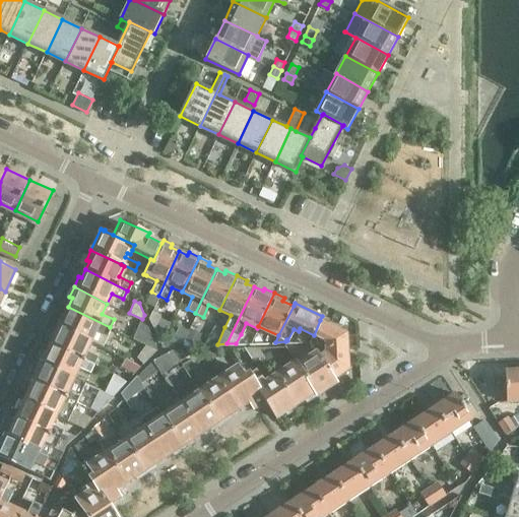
[(61,314),(56,324),(89,340),(90,339),(102,344),(110,327),(68,307),(64,315),(61,314)]
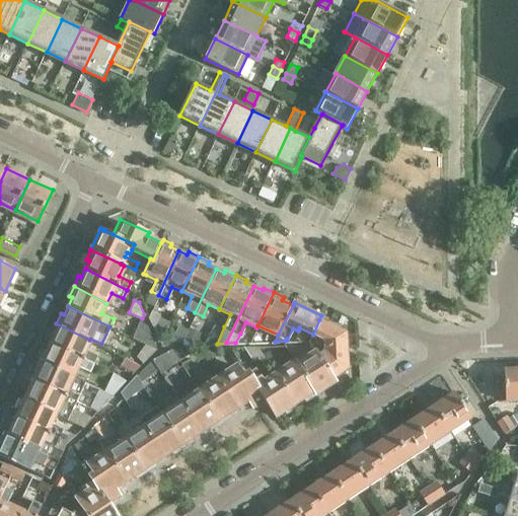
[(152,309),(149,316),(154,327),(160,313),(152,309)]
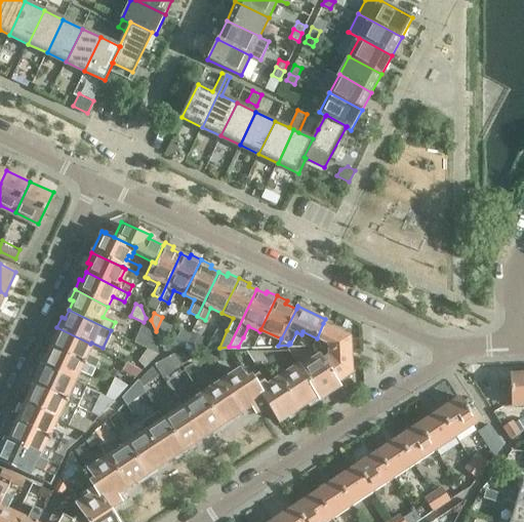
[(148,347),(158,352),(159,352),(150,329),(142,323),(134,340),(148,347)]
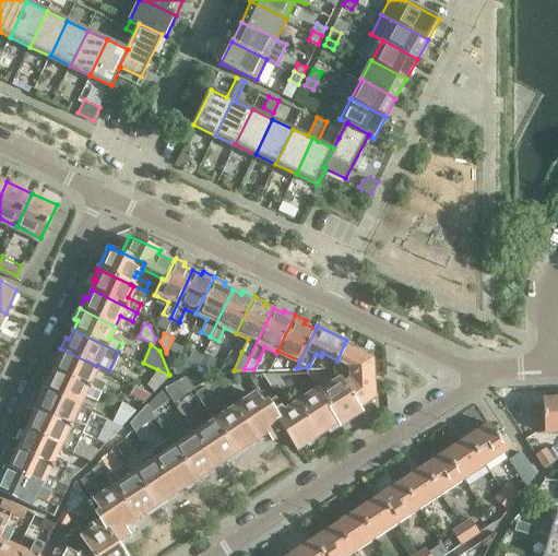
[(344,382),(359,405),(374,395),(372,358),(344,344),(337,361),(351,367),(352,378),(344,382)]
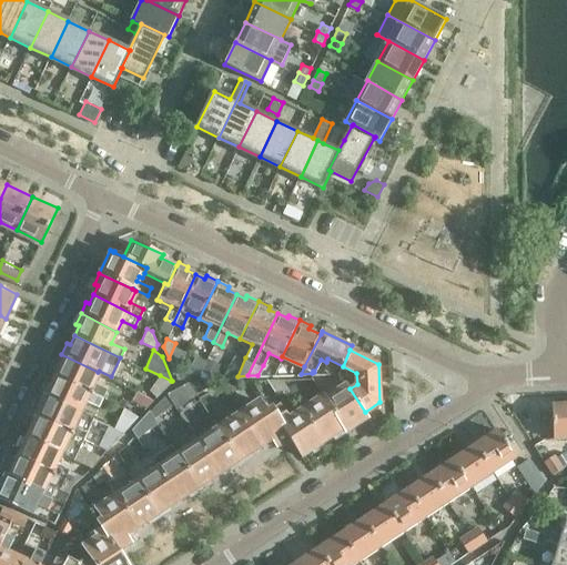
[(93,383),(98,372),(61,354),(57,365),(60,367),(56,376),(101,399),(105,390),(93,383)]
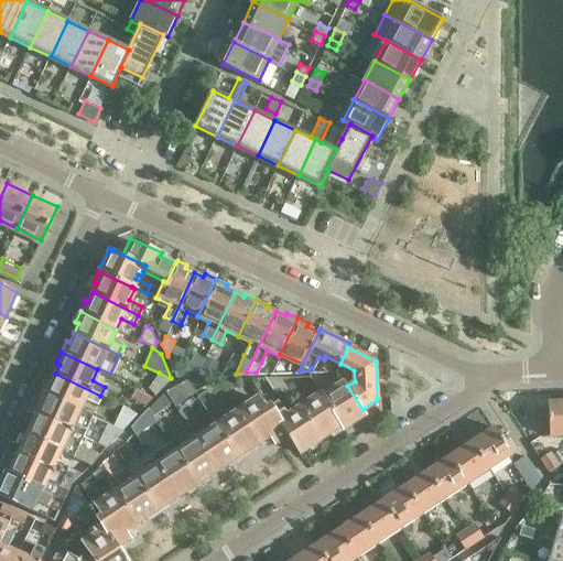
[(199,365),(203,356),(195,352),(186,369),(196,369),(199,365)]
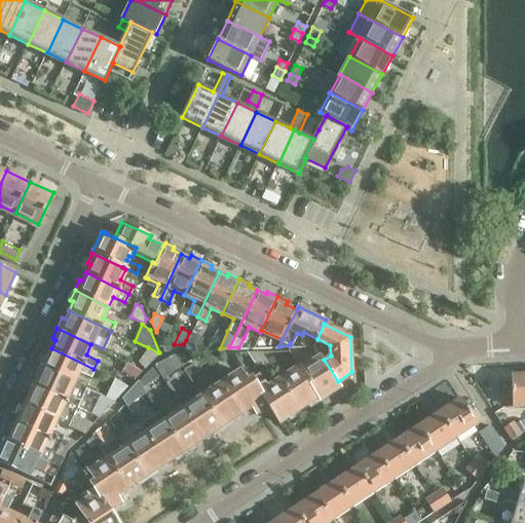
[(203,334),(191,328),(189,332),(186,340),(197,345),(203,334)]
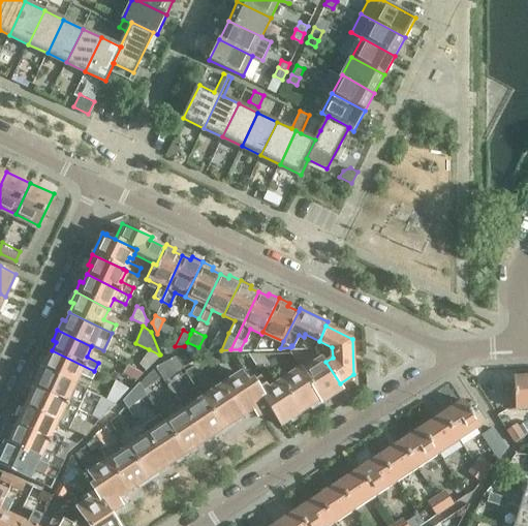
[(146,369),(159,354),(149,349),(140,362),(146,369)]
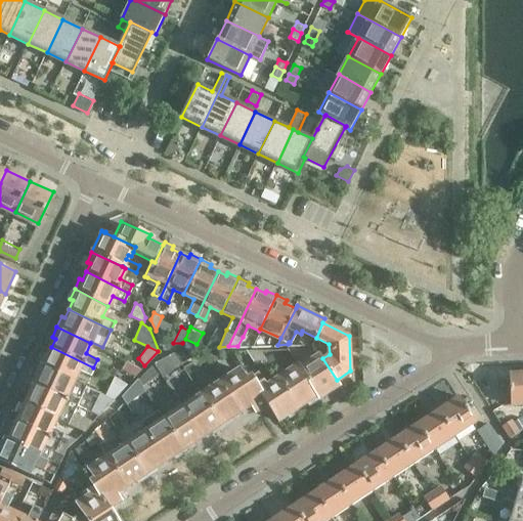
[(44,353),(40,363),(74,381),(74,379),(78,370),(90,375),(93,367),(51,347),(47,355),(44,353)]
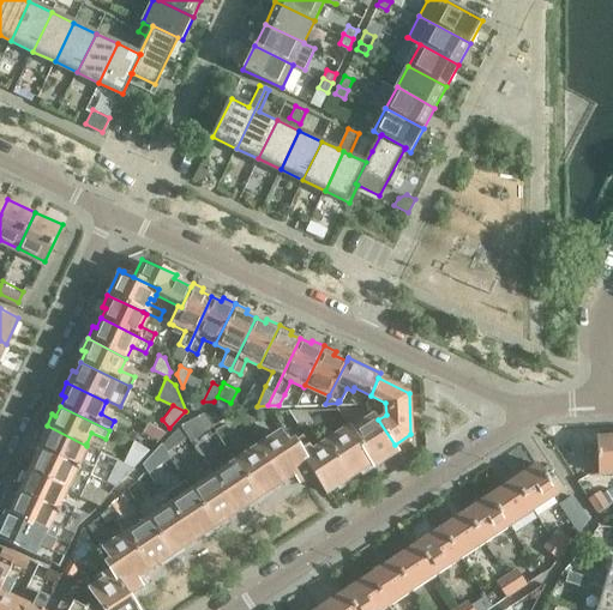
[(313,420),(305,408),(289,409),(299,424),(307,424),(313,420)]
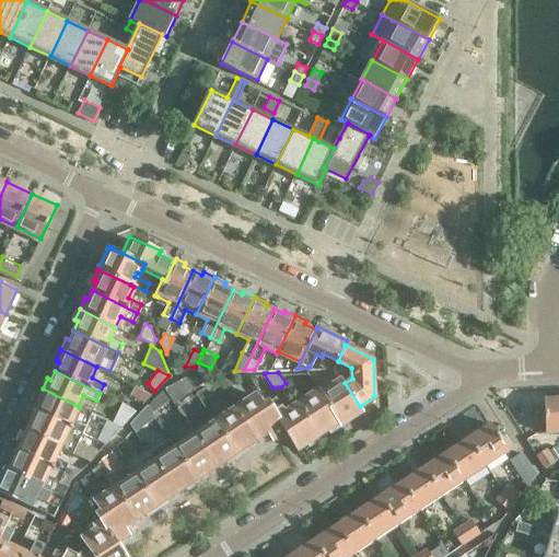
[(229,374),(219,381),(224,389),(235,382),(231,374),(229,374)]
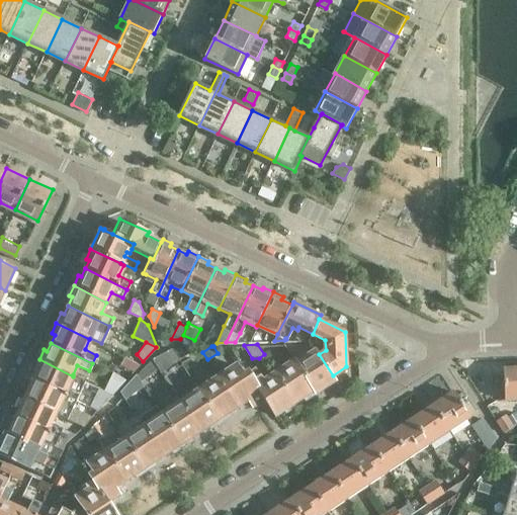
[(186,347),(173,347),(179,358),(189,352),(186,347)]
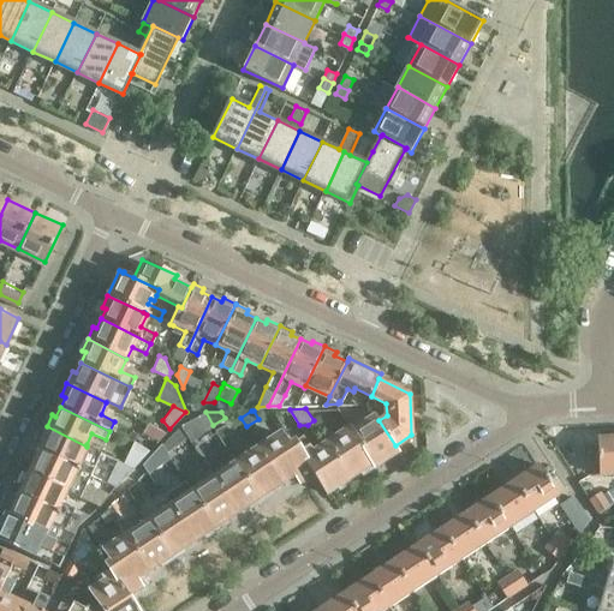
[(399,450),(395,445),(379,420),(377,418),(355,432),(375,466),(399,450)]
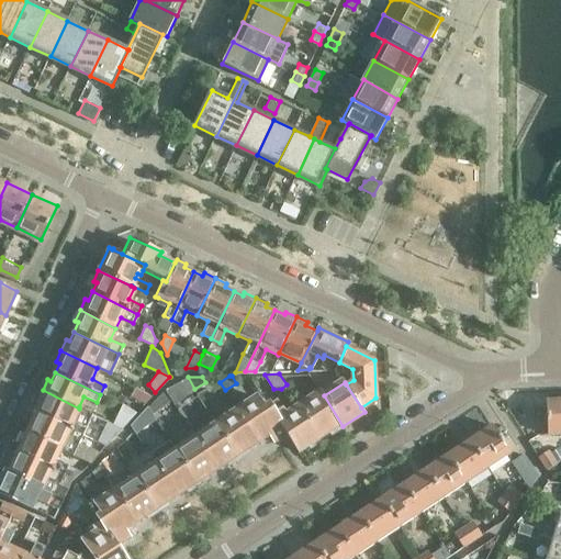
[(79,409),(43,390),(37,401),(41,402),(36,412),(81,434),(92,412),(79,406),(79,409)]
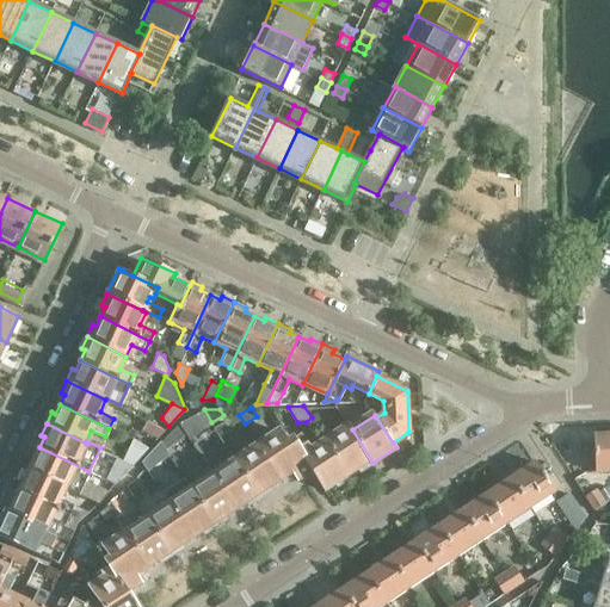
[(361,470),(373,463),(352,429),(351,427),(327,443),(347,476),(359,468),(361,470)]
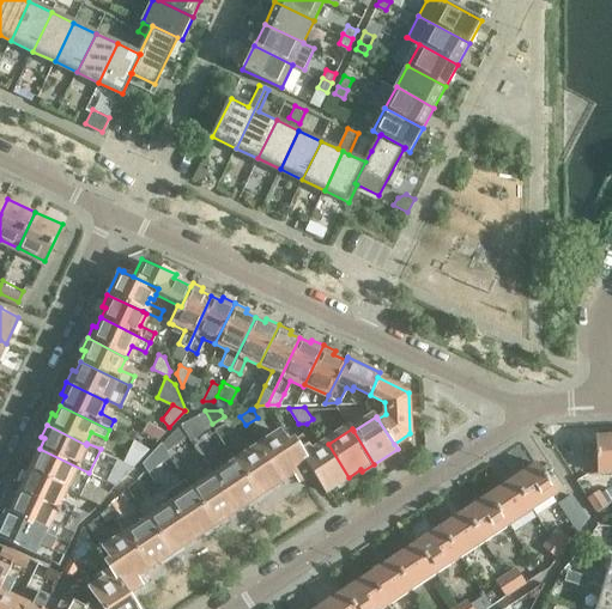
[(301,480),(309,474),(288,443),(280,431),(259,445),(282,481),(285,480),(286,482),(297,475),(301,480)]
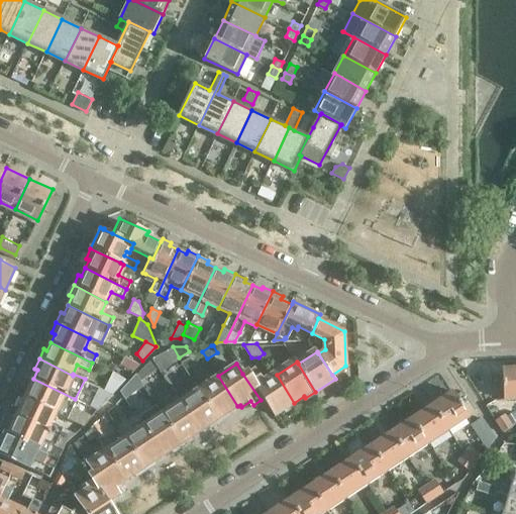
[(503,398),(515,397),(515,366),(502,368),(503,398)]
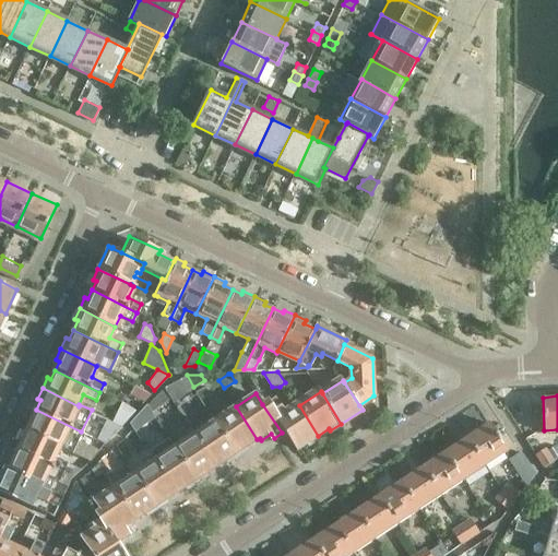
[(122,400),(113,421),(121,425),(137,409),(122,400)]
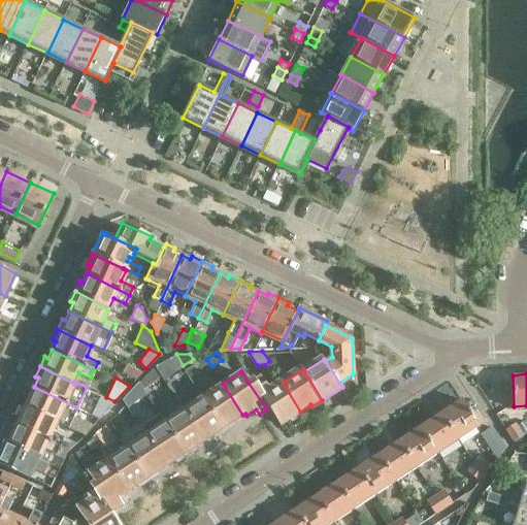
[(248,382),(266,408),(270,406),(282,424),(291,418),(292,419),(300,414),(299,412),(300,412),(283,383),(271,390),(266,382),(259,387),(253,379),(248,382)]
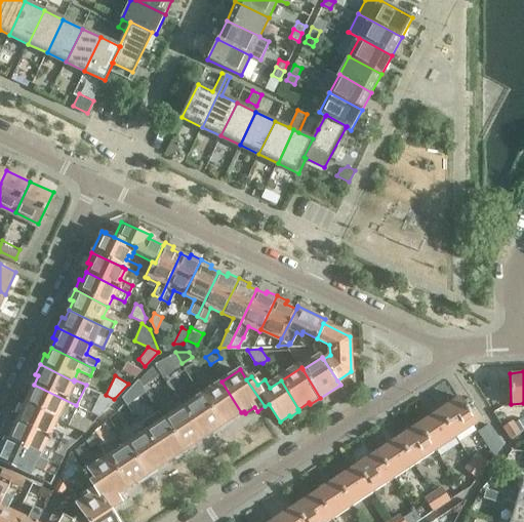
[(232,418),(241,412),(222,382),(203,394),(225,428),(234,422),(232,418)]
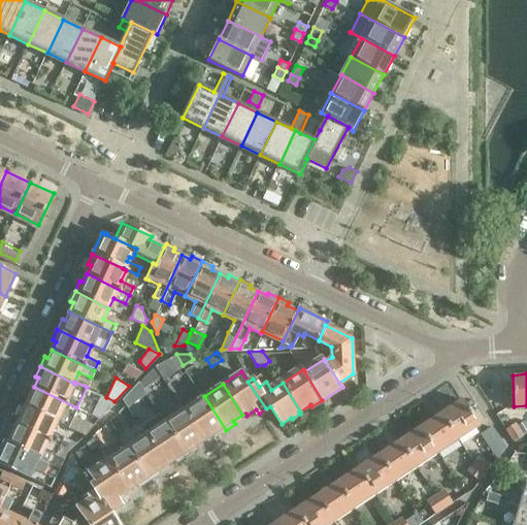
[(23,404),(57,421),(57,420),(86,434),(95,424),(73,414),(76,407),(34,387),(30,395),(27,394),(23,404)]
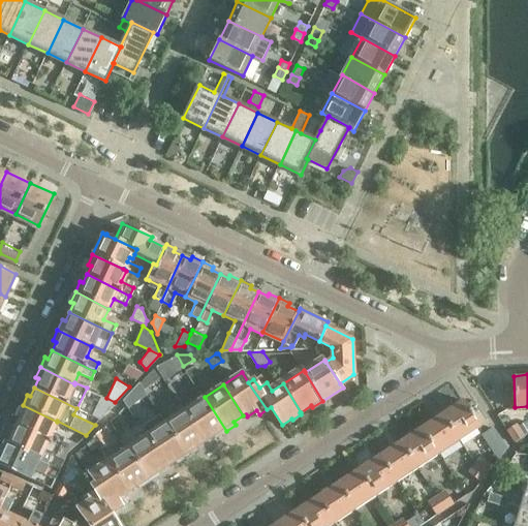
[(178,400),(184,410),(186,409),(206,440),(216,434),(217,436),(226,431),(205,397),(204,398),(196,388),(178,400)]
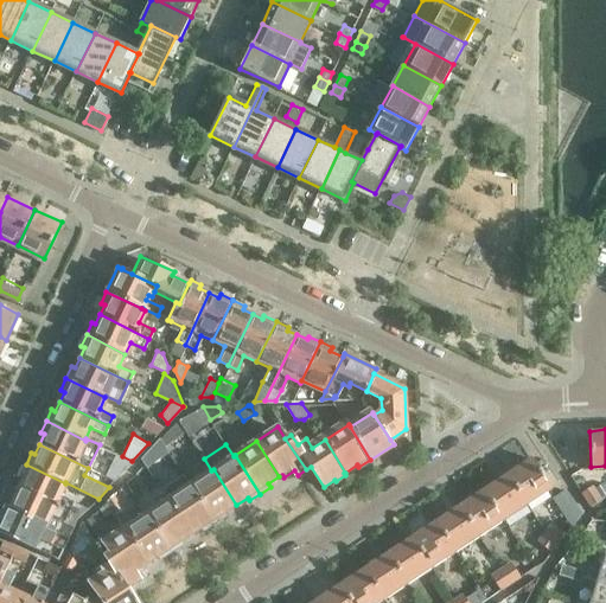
[(508,473),(527,502),(552,487),(531,457),(508,473)]
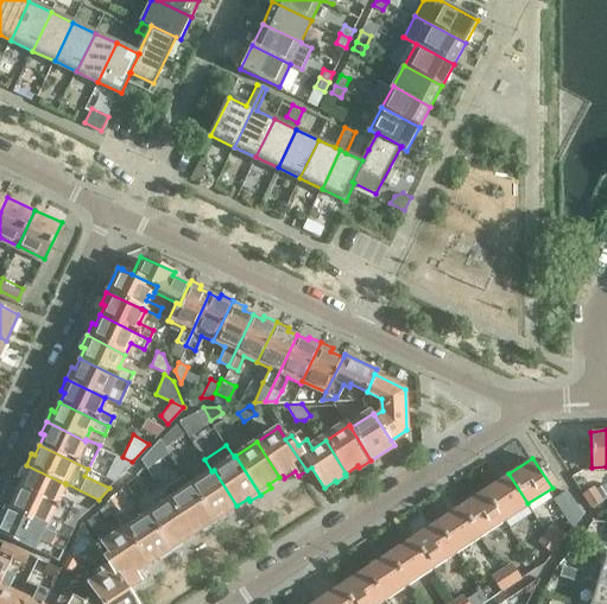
[(103,459),(97,471),(113,481),(122,470),(103,459)]
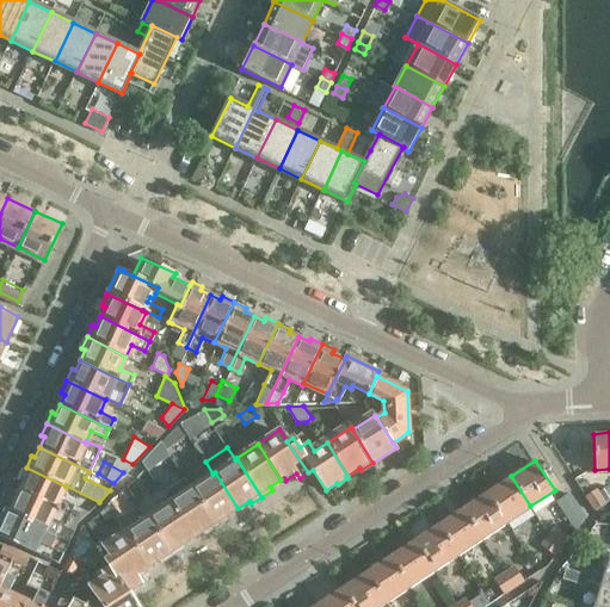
[(60,499),(66,487),(26,468),(20,478),(24,481),(19,490),(79,520),(88,511),(73,505),(60,499)]
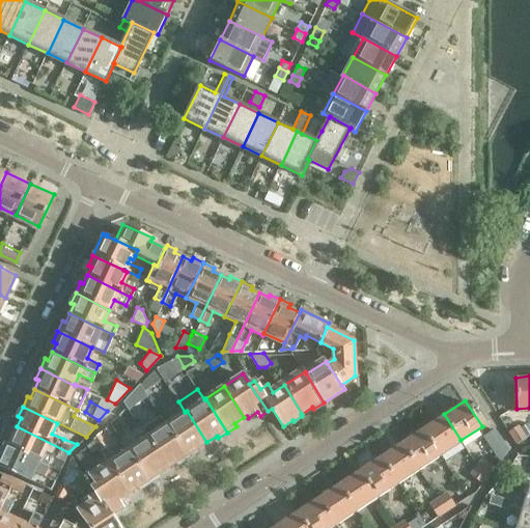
[(197,448),(206,442),(187,411),(185,412),(167,423),(189,457),(198,451),(197,448)]
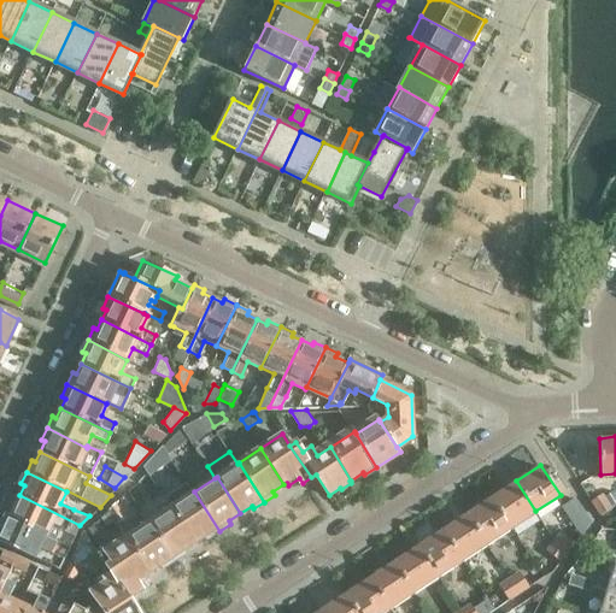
[(511,526),(535,511),(516,481),(492,497),(511,526)]
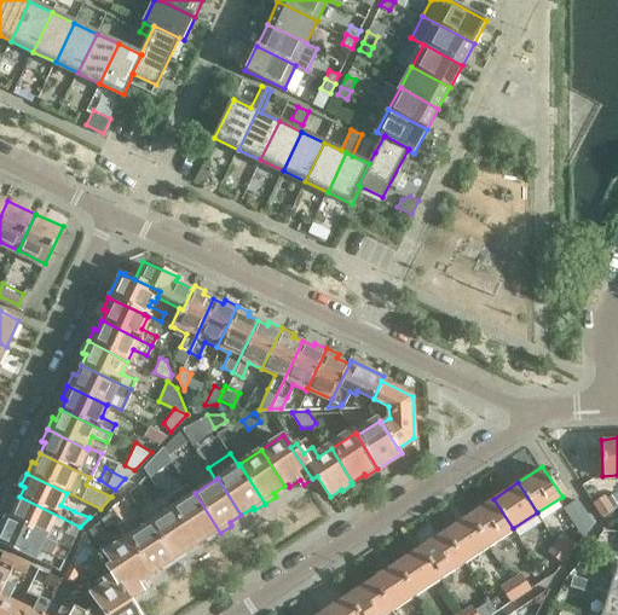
[(174,508),(197,544),(208,537),(209,540),(220,533),(195,493),(189,483),(166,498),(172,509),(174,508)]
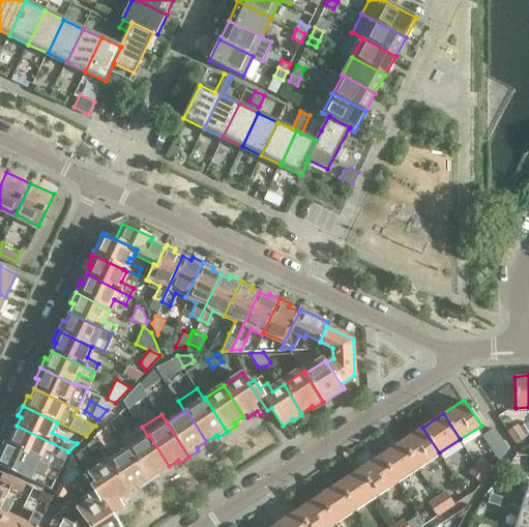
[(526,434),(518,422),(507,430),(516,442),(526,434)]
